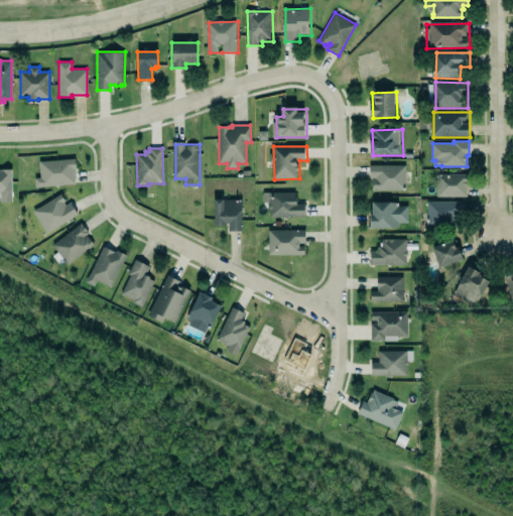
[(75,158),(76,168),(73,168),(74,183),(36,186),(35,179),(40,178),(39,161),(75,158)]
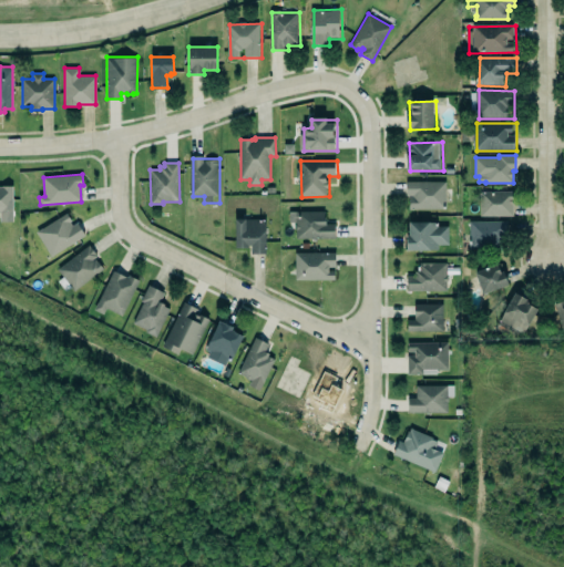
[(410,196),(407,196),(407,181),(447,181),(447,188),(452,188),(452,196),(447,196),(447,208),(410,208),(410,196)]
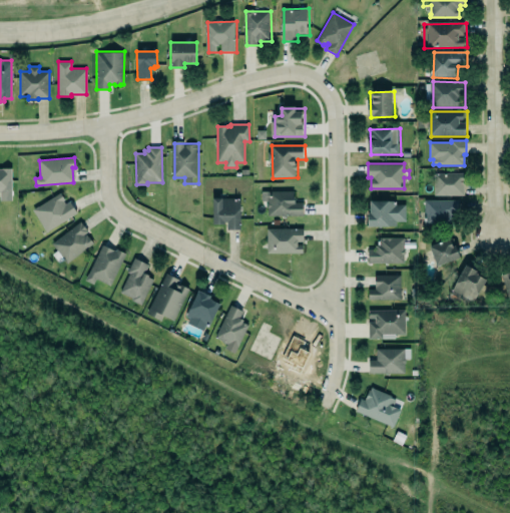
[(14,168),(0,167),(0,195),(2,196),(2,201),(14,201),(14,168)]
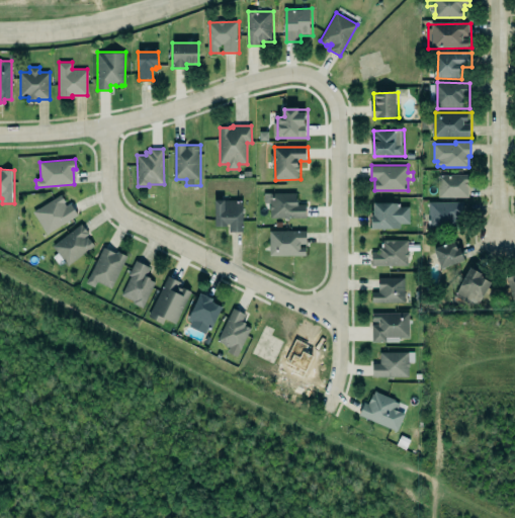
[(438,175),(439,197),(469,196),(468,175),(438,175)]
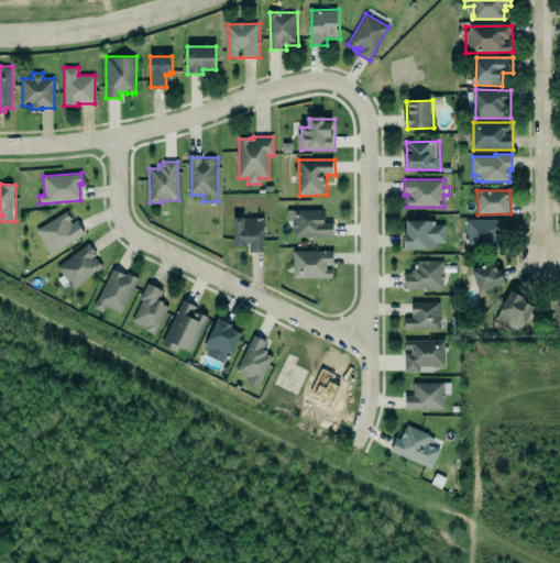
[(287,210),(322,209),(322,216),(324,216),(324,220),(324,222),(332,222),(333,229),(333,236),(294,236),(294,229),(293,227),(293,224),(294,222),(294,220),(287,220),(287,210)]
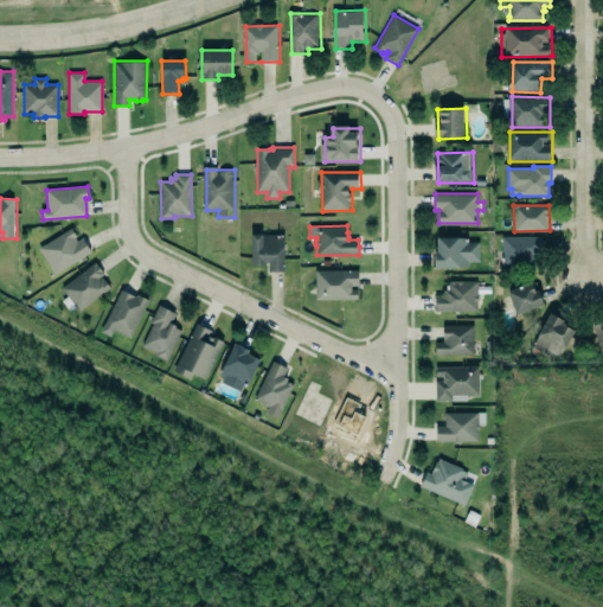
[(42,249),(58,275),(94,253),(85,238),(82,241),(74,229),(42,249)]
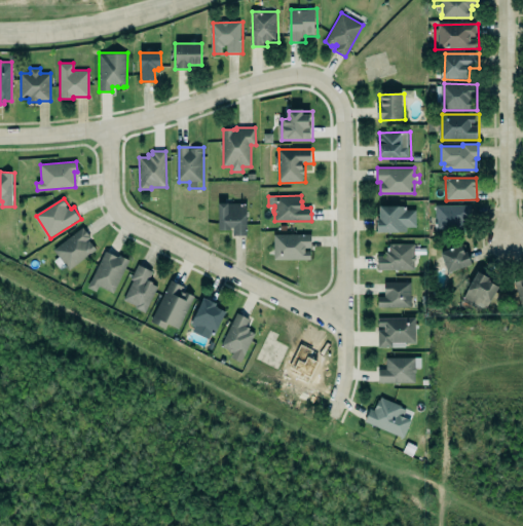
[(221,230),(235,230),(235,235),(249,235),(250,203),(221,203),(221,230)]
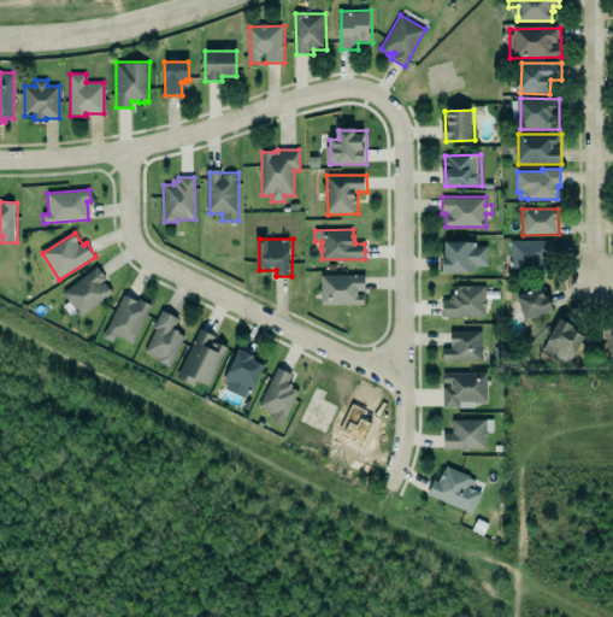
[(513,271),(553,271),(553,241),(514,241),(513,271)]
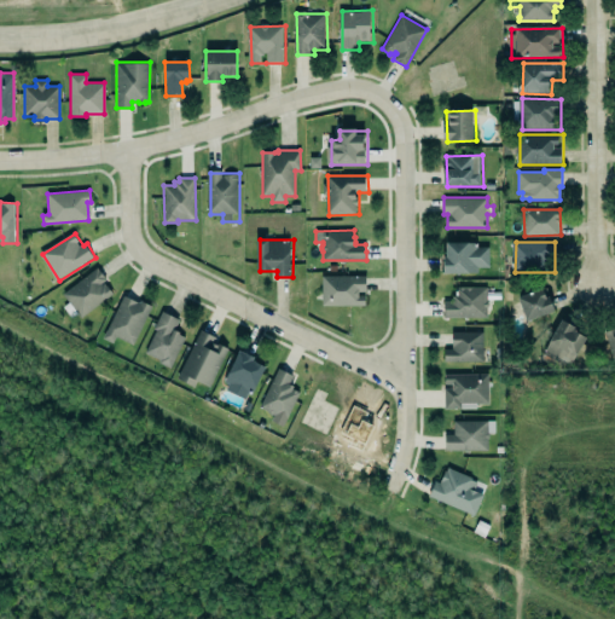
[(491,244),(447,243),(447,273),(481,275),(481,267),(489,267),(491,244)]
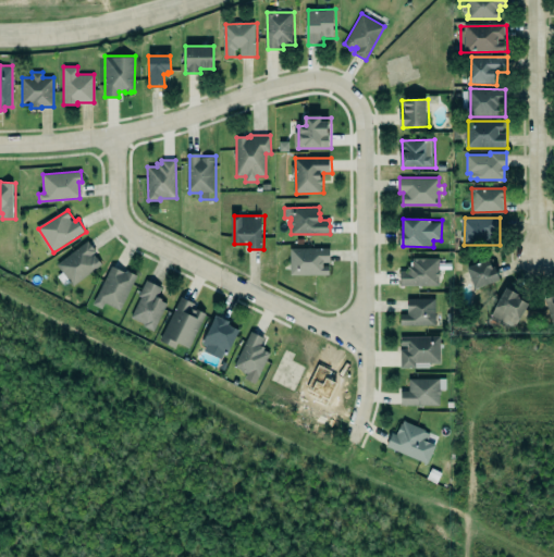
[(57,264),(87,242),(96,251),(90,256),(91,256),(94,255),(101,264),(73,286),(57,264)]
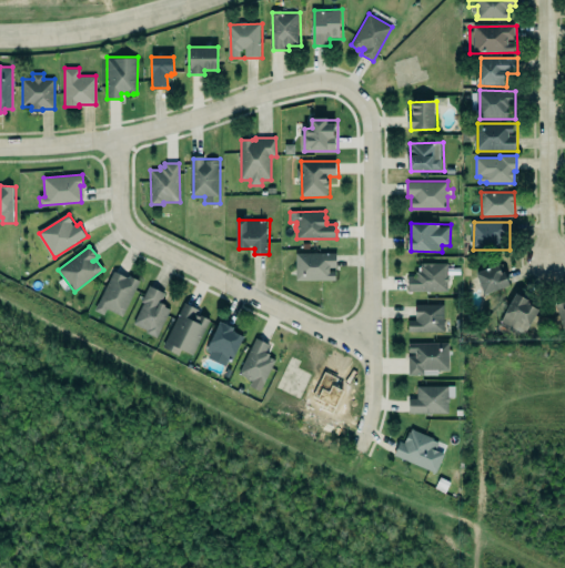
[(298,281),(338,281),(338,270),(339,270),(339,254),(299,253),(298,281)]
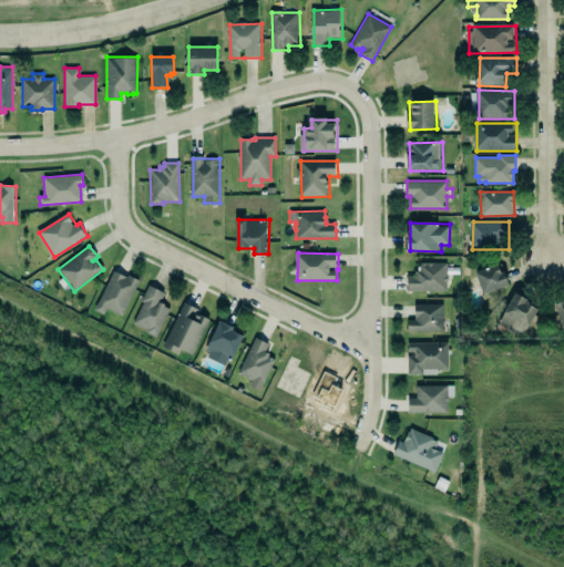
[(408,290),(447,290),(447,281),(448,280),(448,277),(447,276),(447,263),(433,264),(433,263),(420,263),(420,271),(416,271),(416,276),(407,276),(408,290)]
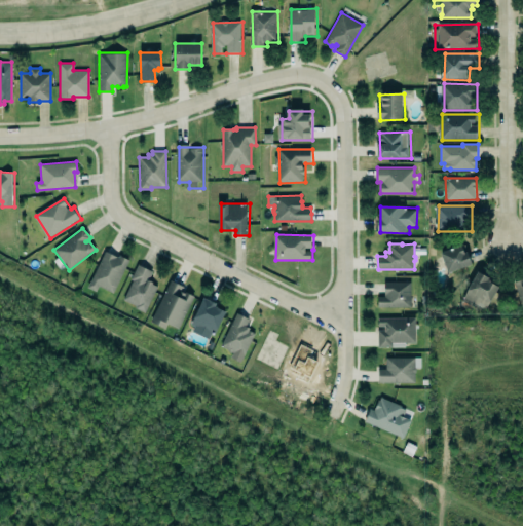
[(472,264),(467,252),(463,253),(461,246),(441,253),(448,273),(472,264)]
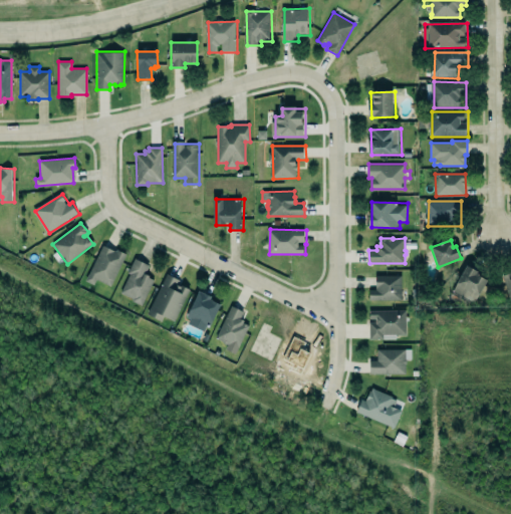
[(102,246),(115,252),(116,250),(126,255),(110,286),(96,279),(94,285),(85,280),(102,246)]
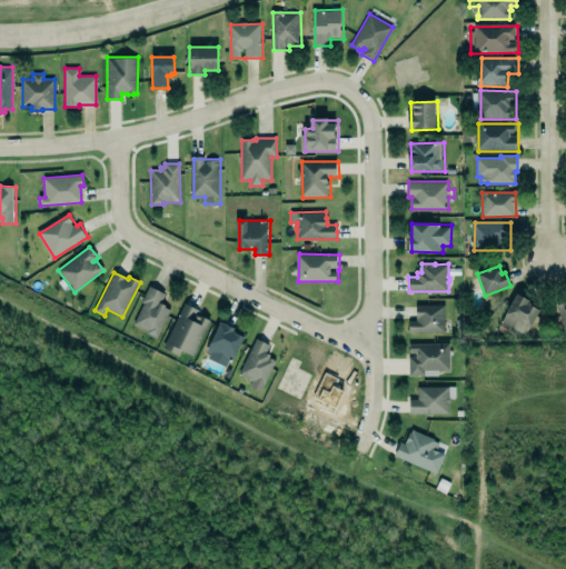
[(167,293),(150,287),(136,328),(162,337),(172,309),(164,306),(167,293)]
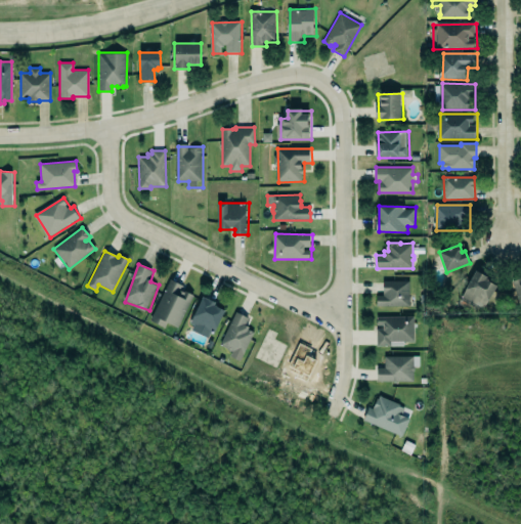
[(500,285),(477,272),(464,297),(486,309),(500,285)]
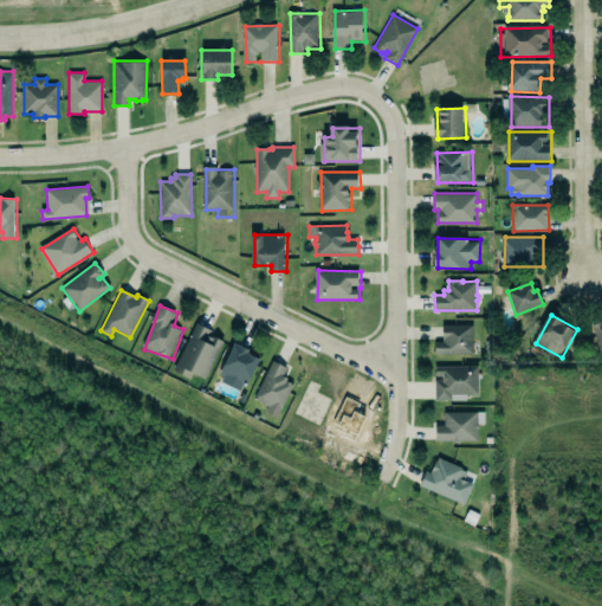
[(205,379),(224,341),(213,336),(212,339),(208,336),(212,330),(196,323),(174,369),(191,378),(193,373),(205,379)]
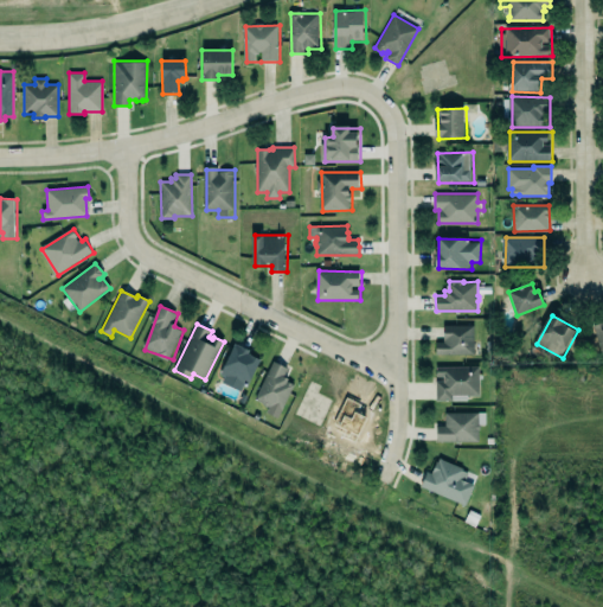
[(443,327),(443,343),(436,343),(436,355),(473,355),(473,326),(443,327)]
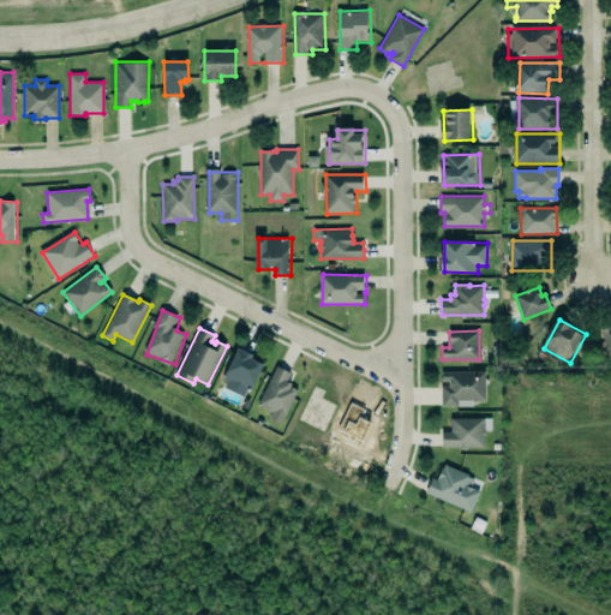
[(265,362),(239,351),(225,387),(250,398),(265,362)]
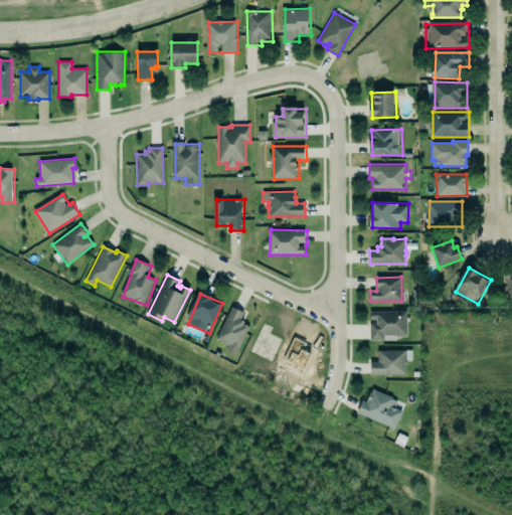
[(251,325),(242,322),(246,312),(232,307),(220,339),(231,343),(228,351),(239,356),(251,325)]
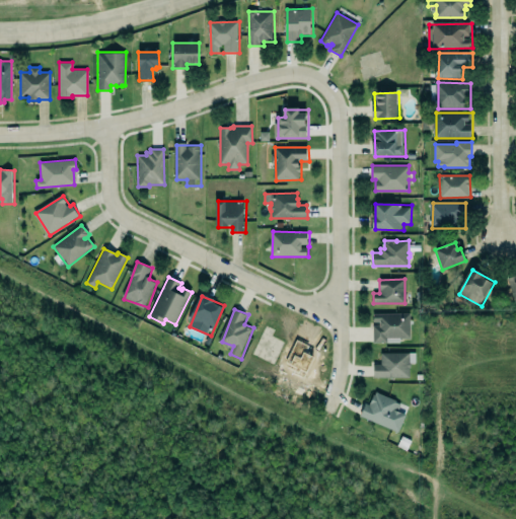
[(373,324),(373,342),(386,342),(386,338),(410,337),(410,313),(372,313),(372,322),(379,322),(379,324),(373,324)]
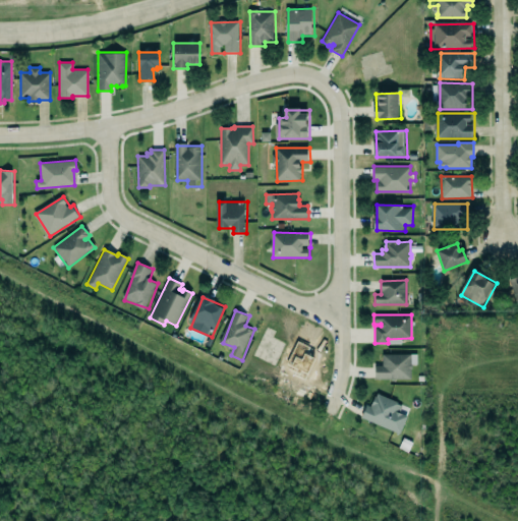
[(384,355),(385,366),(377,366),(378,380),(413,380),(413,354),(384,355)]
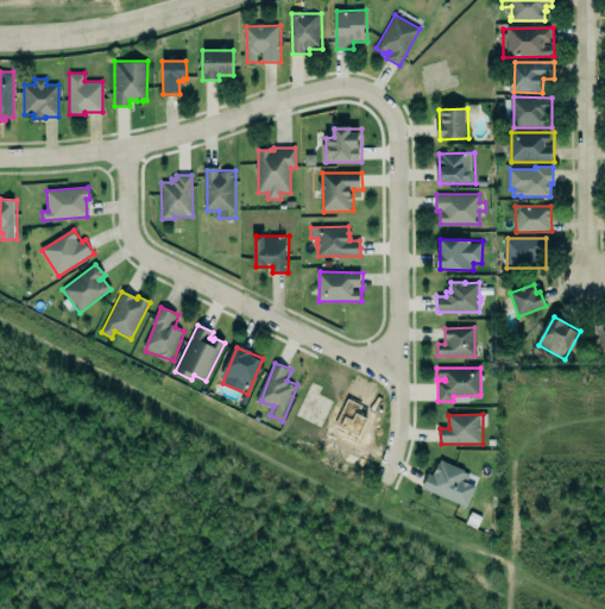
[(466,507),(476,487),(466,483),(470,475),(464,472),(465,470),(441,459),(440,464),(438,463),(433,475),(428,473),(422,488),(466,507)]
